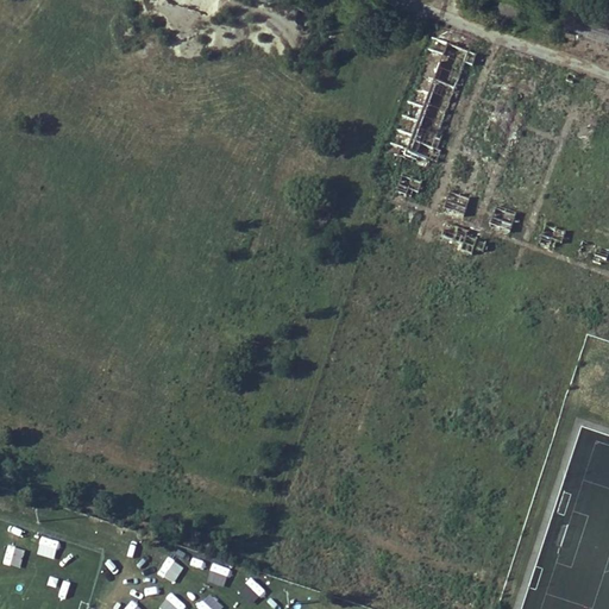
[(433,39),(393,145),(429,159),(434,150),(437,151),(443,137),(438,135),(465,63),(473,67),(477,56),(470,52),(433,39)]
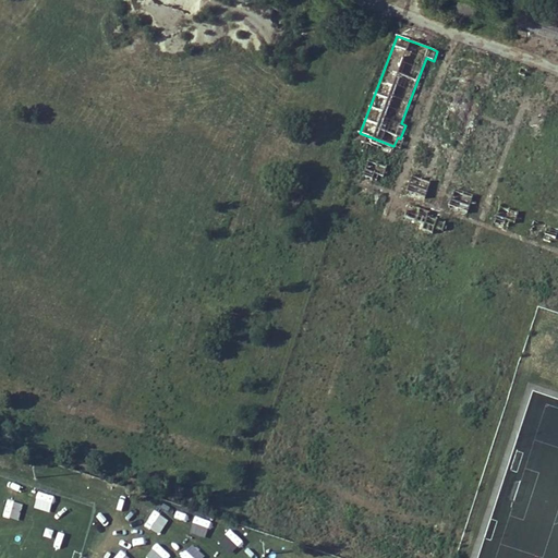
[(363,177),(373,180),(375,174),(384,178),(388,167),(370,160),(363,177)]
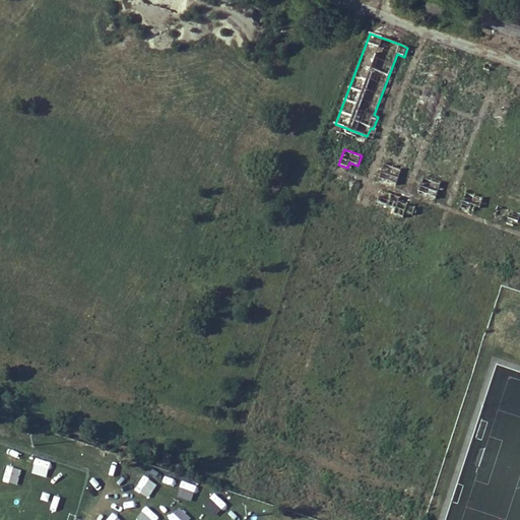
[(385,164),(379,179),(395,185),(401,169),(385,164)]
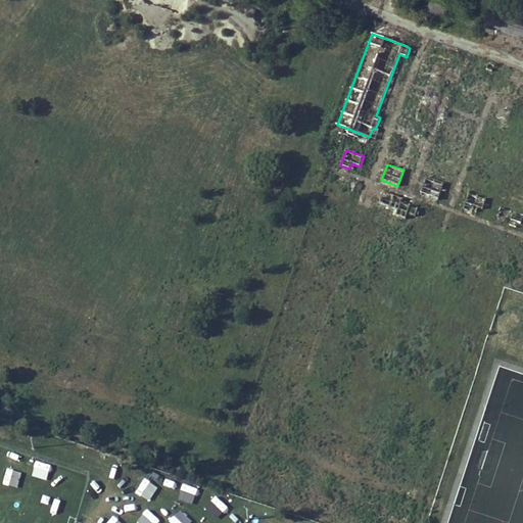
[(428,179),(422,194),(438,200),(443,184),(428,179)]
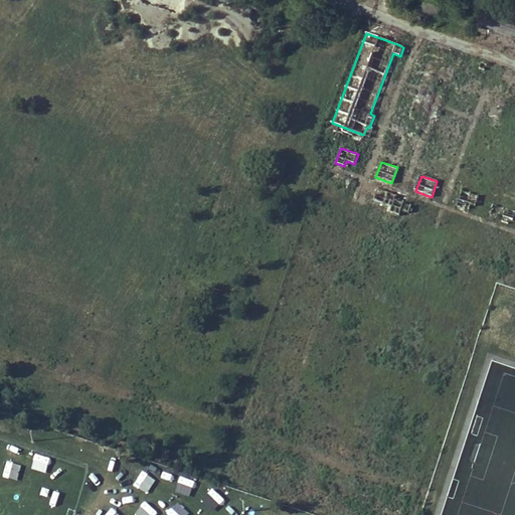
[(396,197),(377,189),(373,200),(391,207),(386,219),(395,222),(399,211),(407,214),(410,206),(395,200),(396,197)]
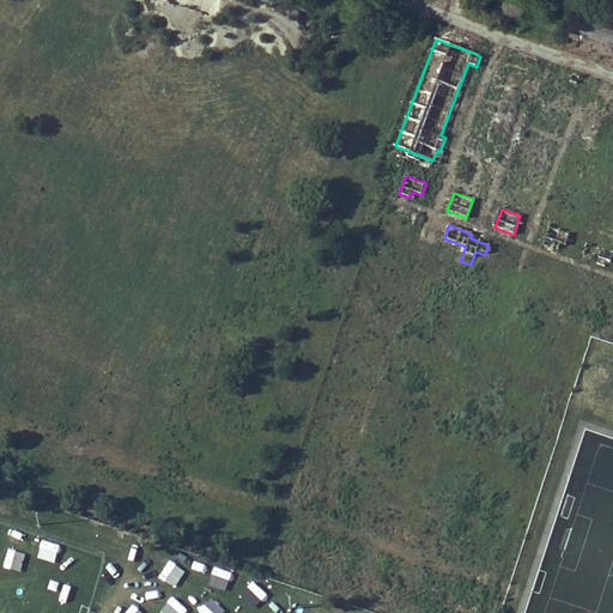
[(544,244),(553,248),(557,242),(566,246),(570,234),(551,226),(544,244)]
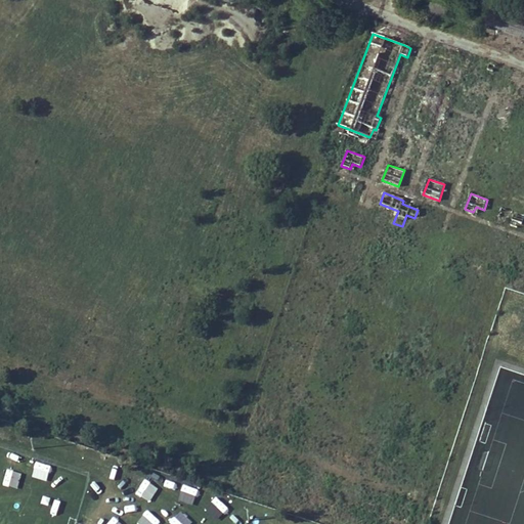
[(496,220),(503,222),(505,218),(508,219),(511,212),(501,208),(496,220)]
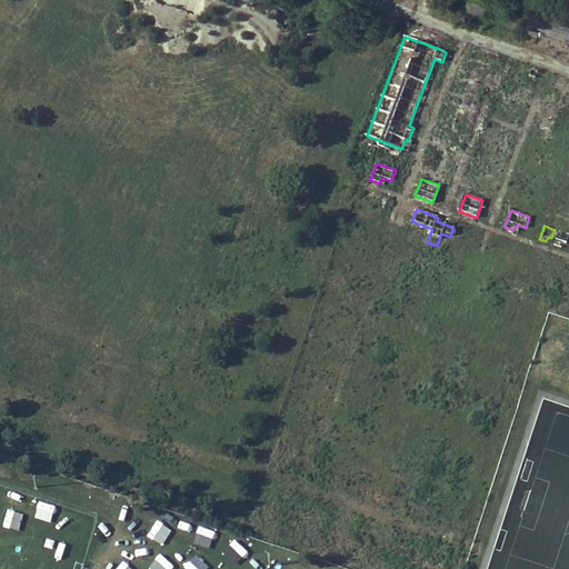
[(568,237),(568,235),(560,231),(555,246),(561,247),(563,242),(567,243),(568,237)]
